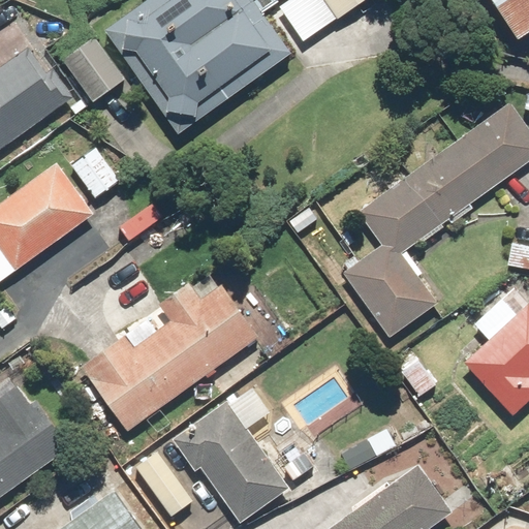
[(149,0),(106,30),(180,135),(296,54),(263,9),(275,0),(149,0)]
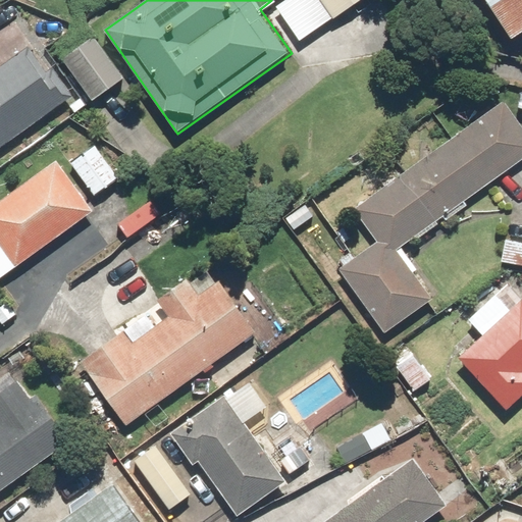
[(521,0),(486,0),(511,39),(521,32),(521,0)]
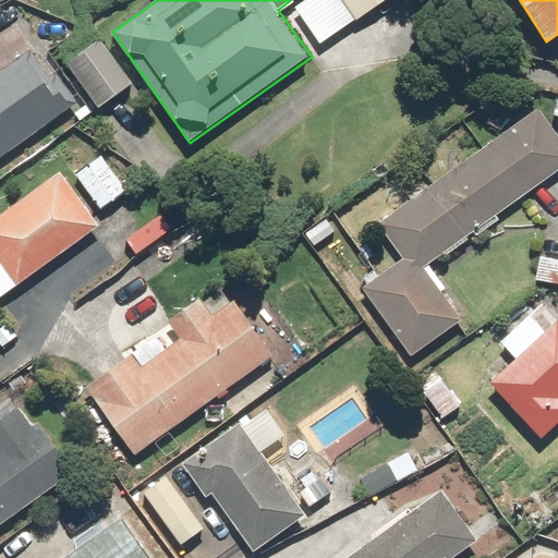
[(101,37),(65,62),(98,109),(134,84),(101,37)]
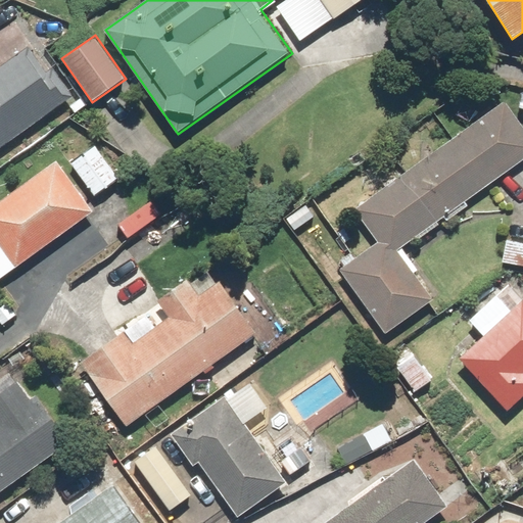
[(0,149),(74,96),(53,67),(46,73),(29,47),(0,67),(0,149)]
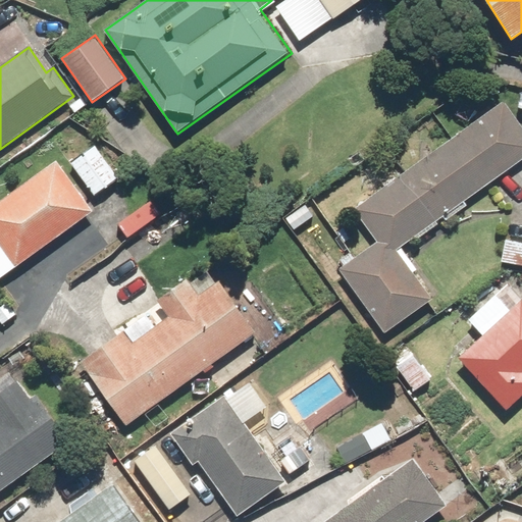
[(521,158),(521,124),(502,99),(355,211),(378,241),(340,269),(387,331),(432,297),(396,250),(445,212),(451,218),(466,207),(463,204),(521,158)]
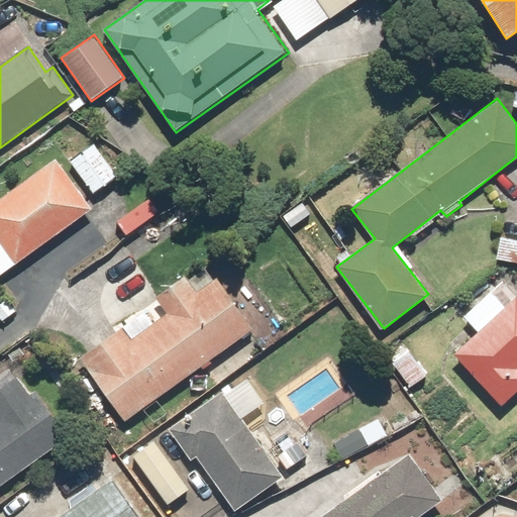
[(94,143),(70,161),(95,196),(119,179),(94,143)]
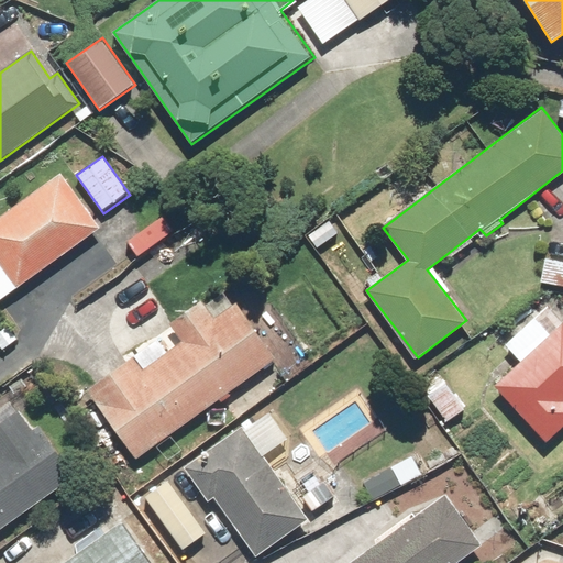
[(62,169),(0,214),(0,262),(19,288),(103,225),(62,169)]
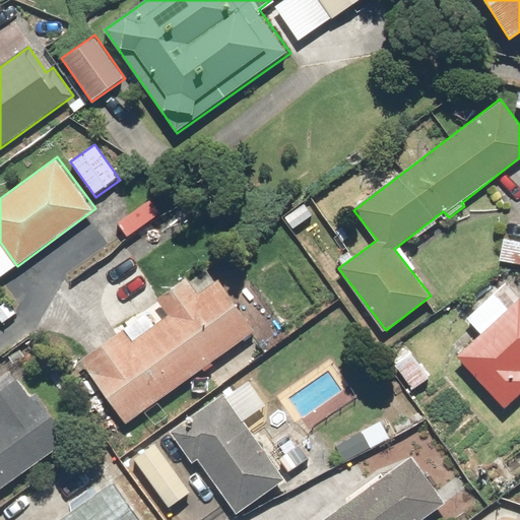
[(519,242),(503,241),(501,262),(519,264),(519,242)]
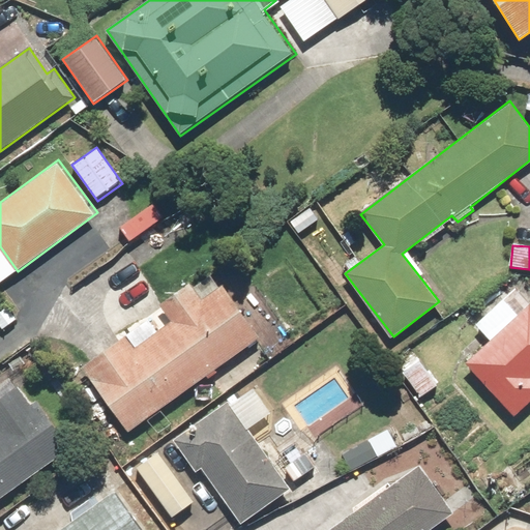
[(128,339),(84,371),(127,433),(259,340),(219,285),(202,298),(190,282),(156,305),(170,324),(136,349),(128,339)]
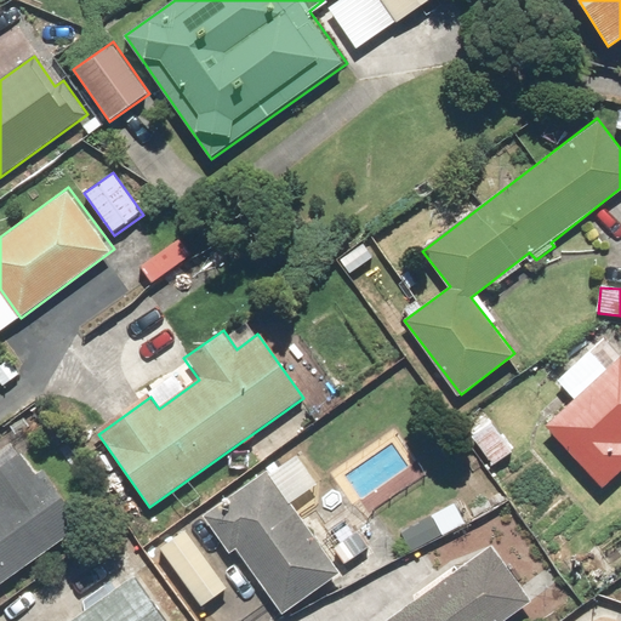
[(576,396),(545,425),(604,488),(620,471),(620,354),(602,372),(587,357),(562,381),(576,396)]
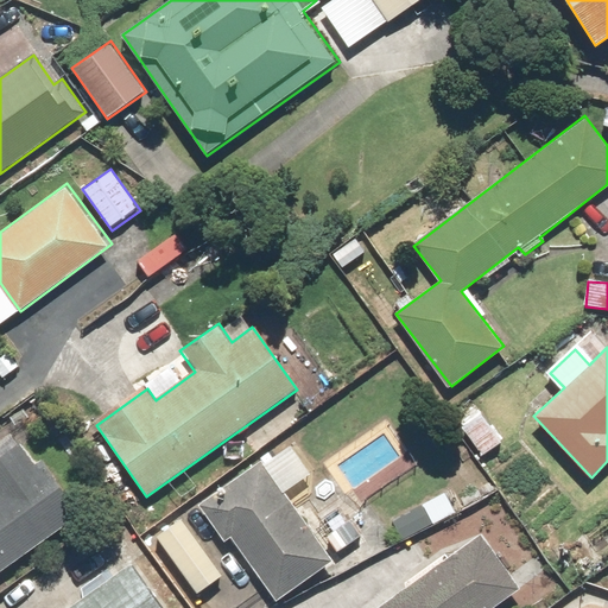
[(477,411),(460,424),(485,455),(502,441),(477,411)]
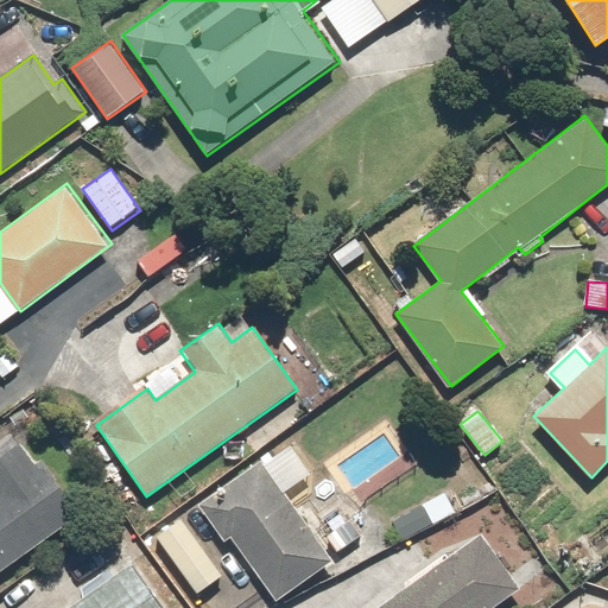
[(0,572),(82,512),(27,438),(0,458),(0,572)]
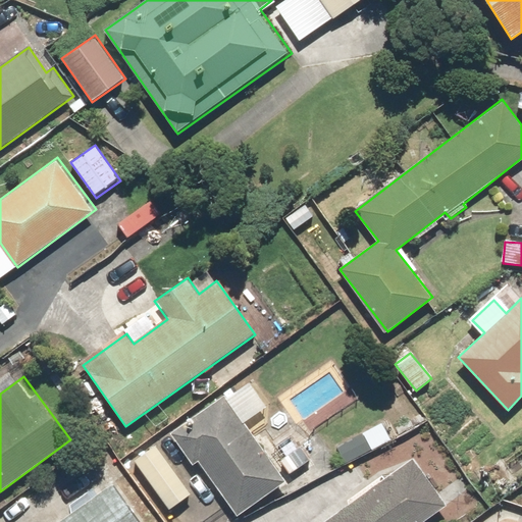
[(192,463),(197,459),(239,515),(284,480),(223,398),(172,436),(192,463)]
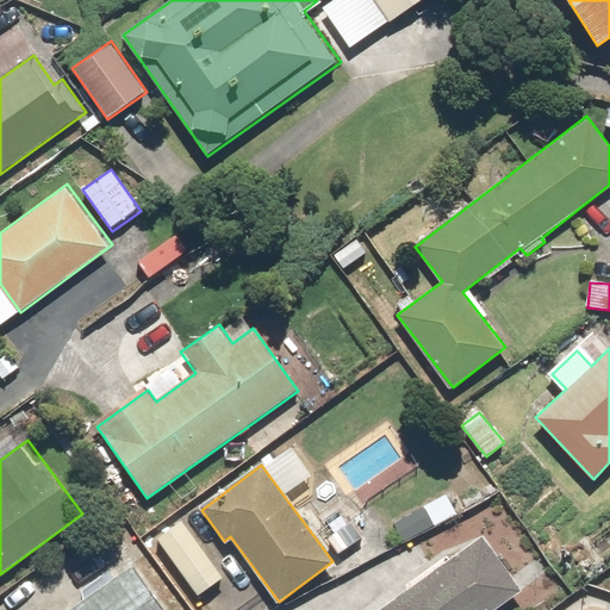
[(461,514),(450,492),(423,505),(434,527),(461,514)]
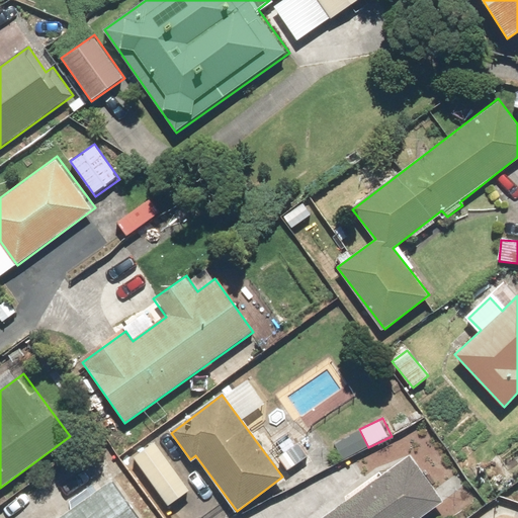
[(156,442),(134,458),(168,505),(190,489),(156,442)]
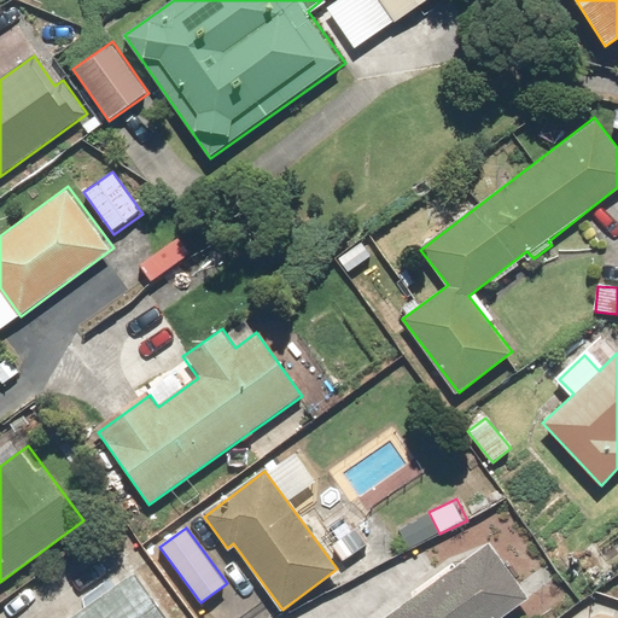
[(371,544),(359,528),(331,547),(343,564),(371,544)]
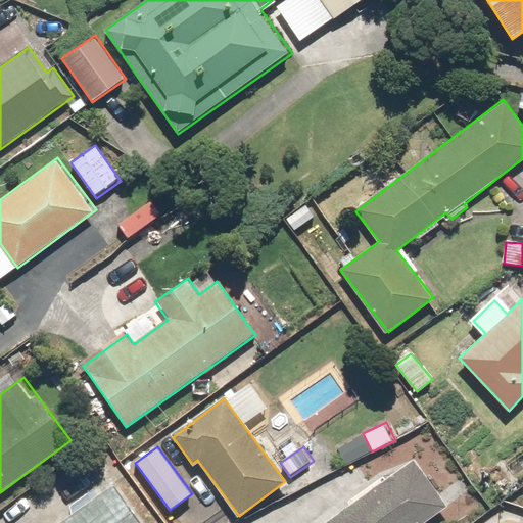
[(412,458),(324,522),(424,522),(447,506),(412,458)]
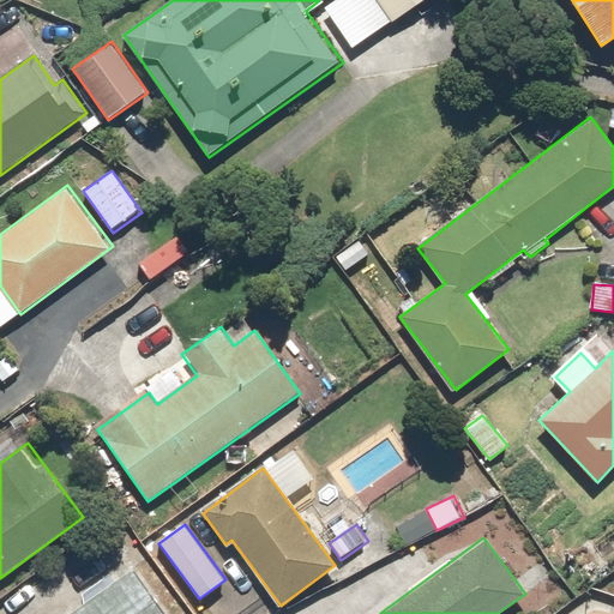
[(163,613),(132,570),(71,613),(163,613)]
